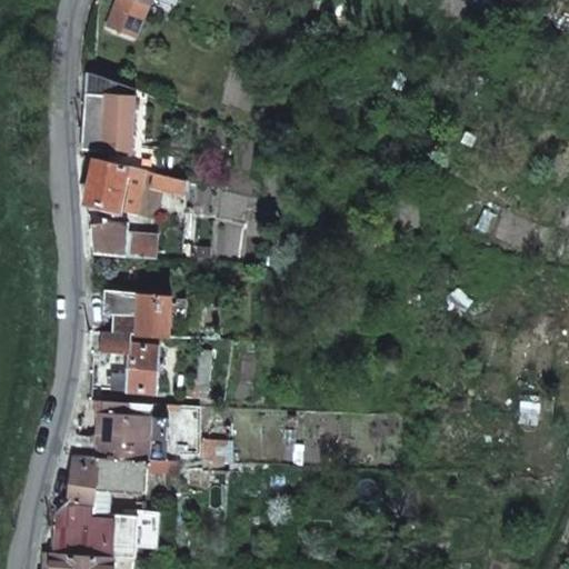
[(138,0),(119,0),(110,25),(136,35),(148,3),(138,0)]
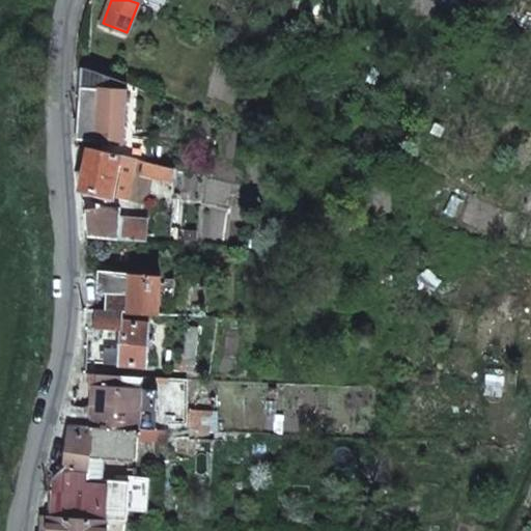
[(82,67),(81,87),(126,90),(127,83),(87,68),(82,67)]
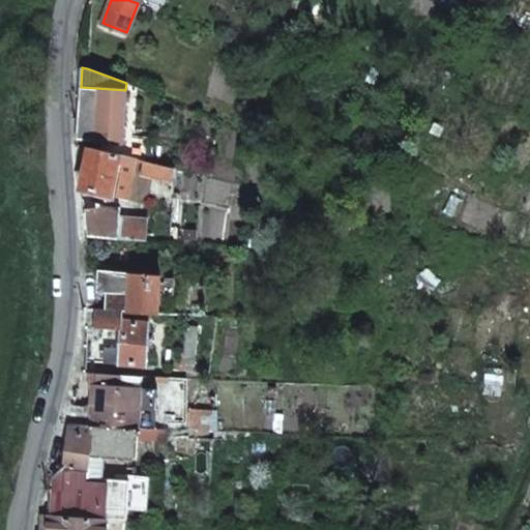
[(81,87),(77,139),(122,143),(125,97),(125,90),(81,87)]
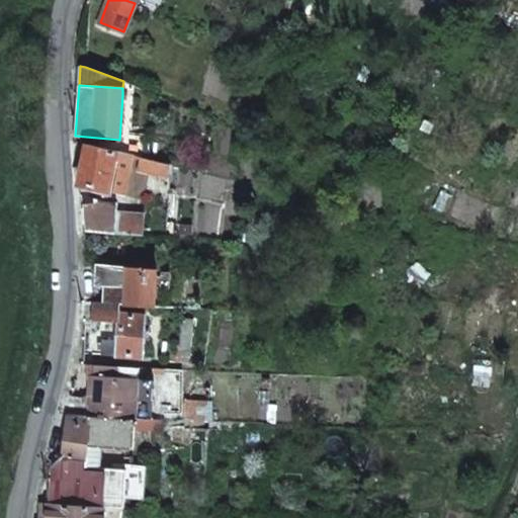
[(88,144),(79,184),(87,186),(109,191),(117,152),(88,144)]
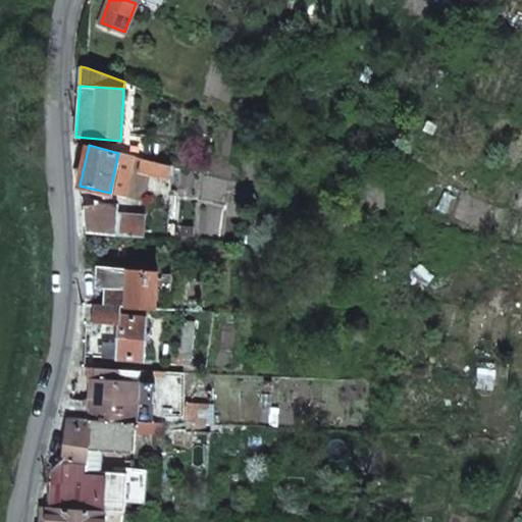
[(125,196),(132,165),(134,156),(118,153),(110,193),(125,196)]
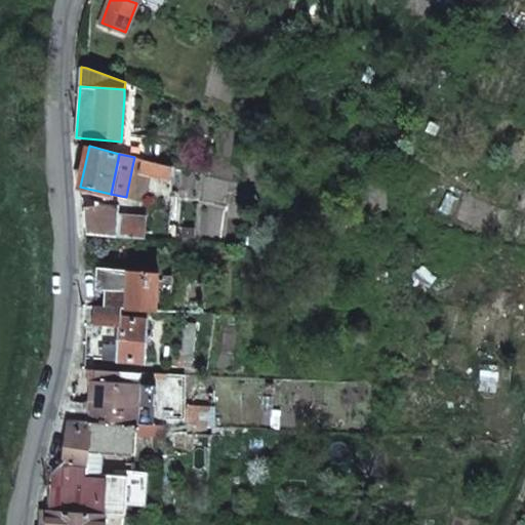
[(142,168),(143,159),(134,157),(132,166),(142,168)]
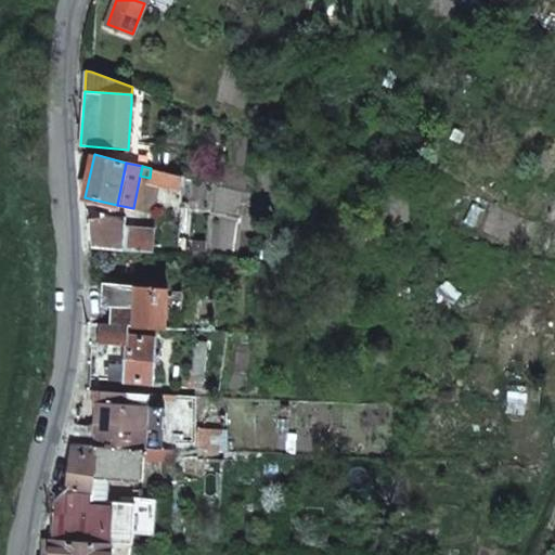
[(150,178),(149,181),(184,190),(184,177),(151,168),(150,178)]
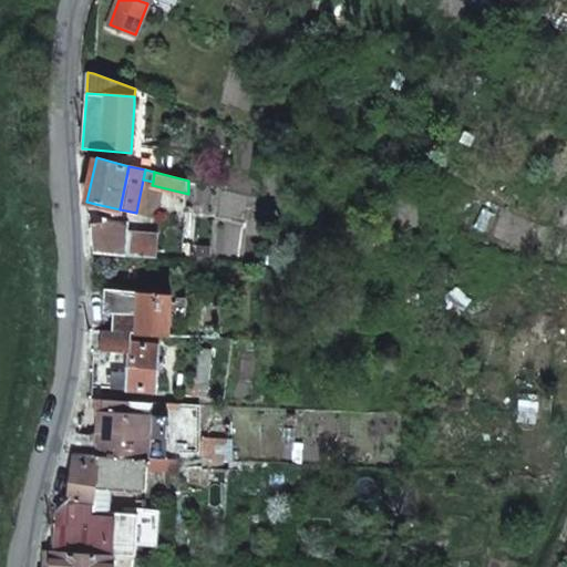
[(95,204),(94,209),(107,213),(106,217),(117,220),(120,209),(95,204)]
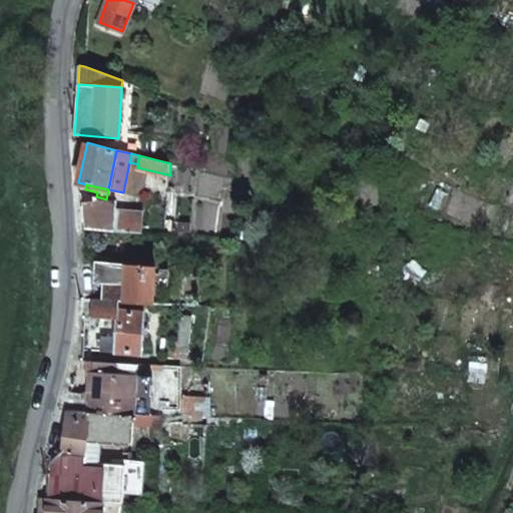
[(96,196),(79,192),(82,228),(113,231),(114,211),(115,201),(106,199),(96,196)]
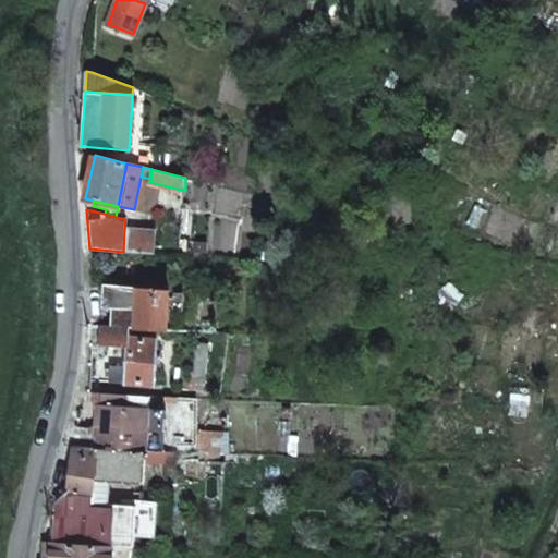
[(124,230),(123,252),(131,252),(154,254),(154,232),(124,230)]
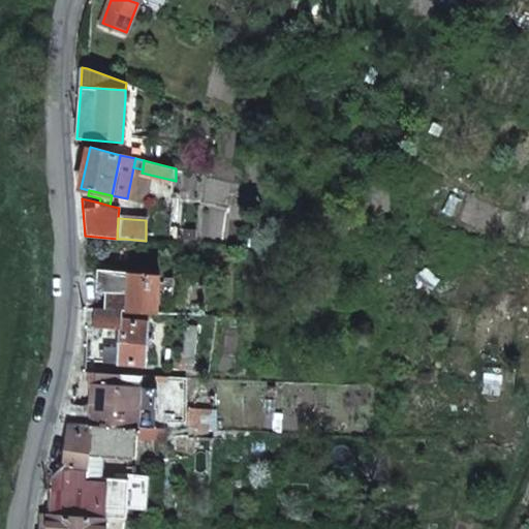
[(98,270),(96,292),(105,292),(129,292),(129,311),(129,312),(158,314),(160,275),(98,270)]
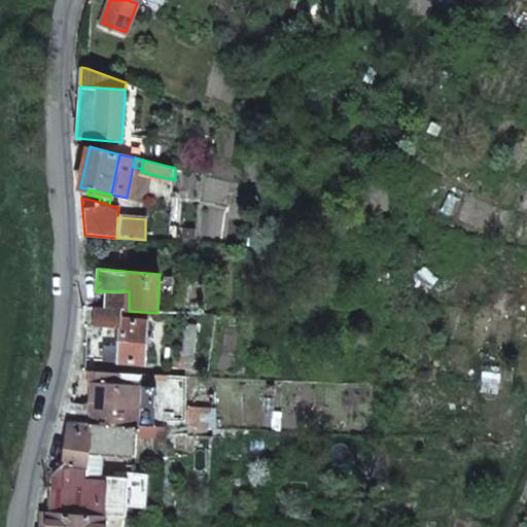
[(129,291),(105,291),(105,309),(123,310),(129,310),(129,291)]
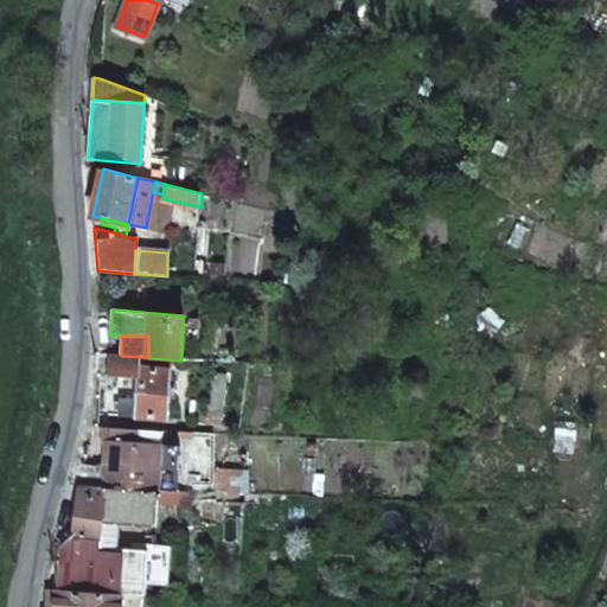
[(121,356),(108,355),(108,368),(140,370),(140,369),(141,357),(121,356)]
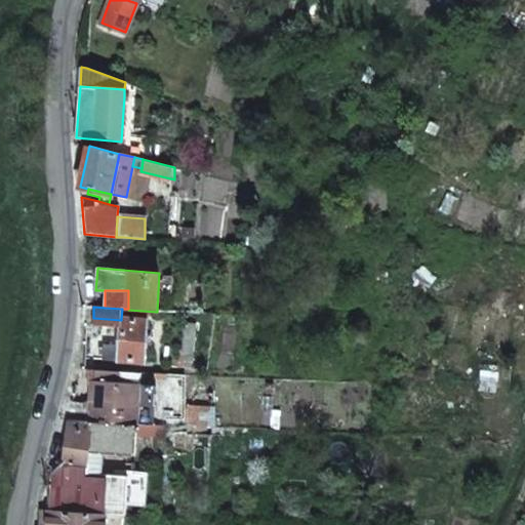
[(120,346),(119,360),(145,362),(148,320),(121,319),(121,320),(120,346)]
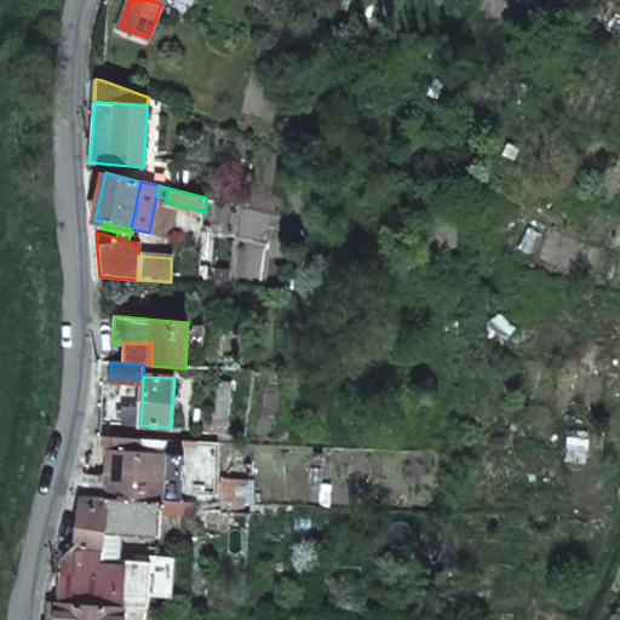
[(124,407),(122,425),(141,425),(142,408),(124,407)]
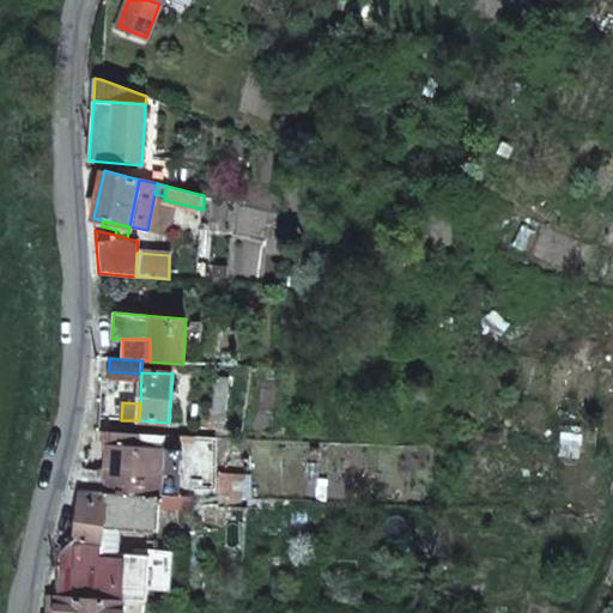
[(109,432),(104,492),(161,497),(165,435),(109,432)]
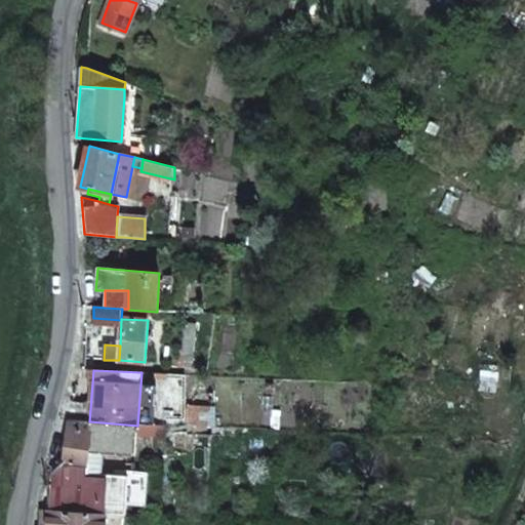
[(72,402),(69,419),(84,421),(84,420),(85,410),(83,403),(72,402)]
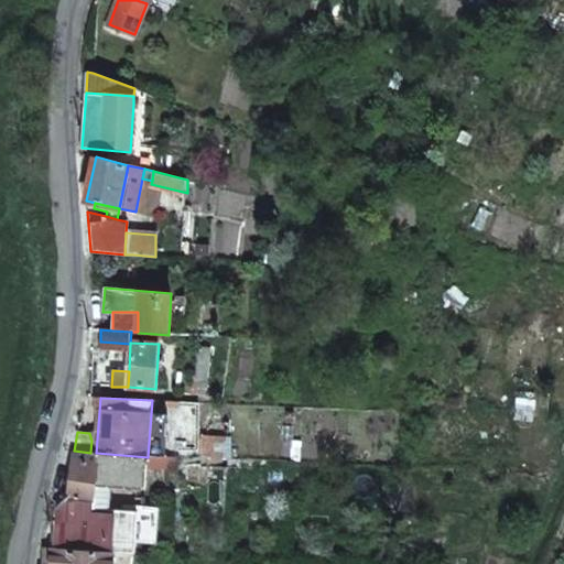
[(199,441),(198,457),(228,458),(230,443),(199,441)]
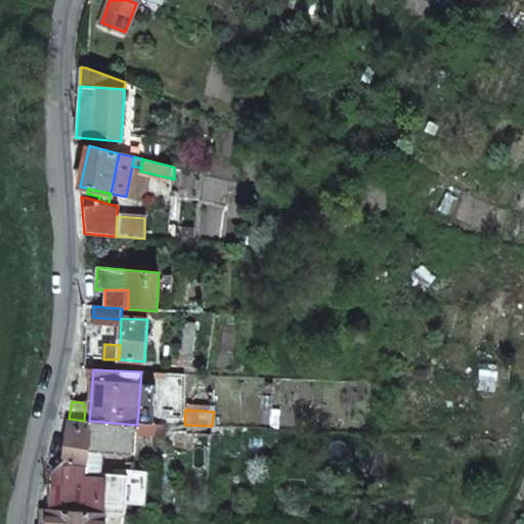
[(69,419),(63,463),(86,466),(88,451),(135,454),(137,425),(89,421),(84,421),(69,419)]
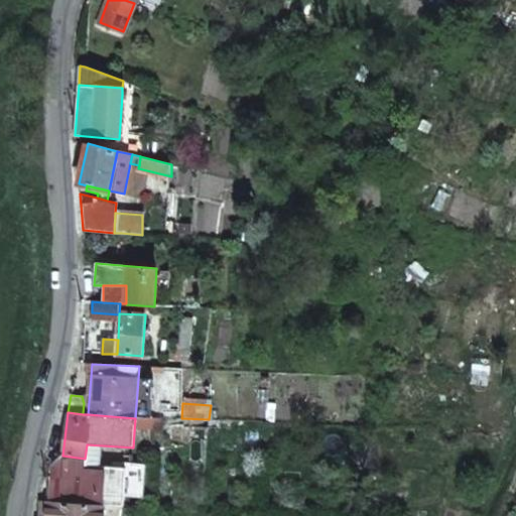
[(85,459),(62,456),(50,476),(48,501),(81,503),(105,504),(124,506),(126,468),(85,465),(85,459)]
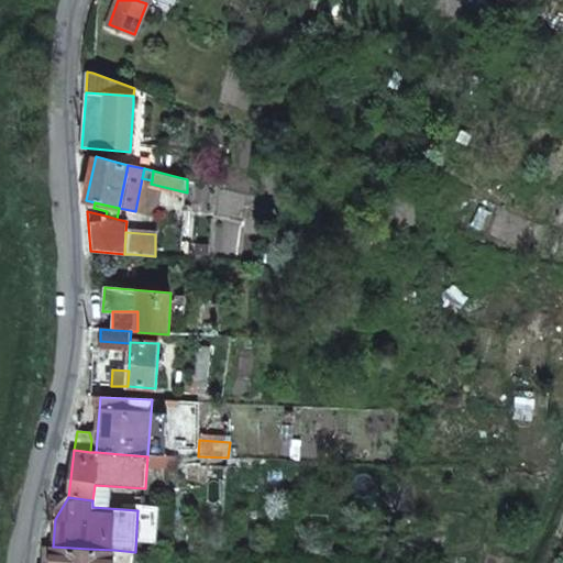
[(53,547),(52,562),(112,562),(114,550),(88,549),(53,547)]
